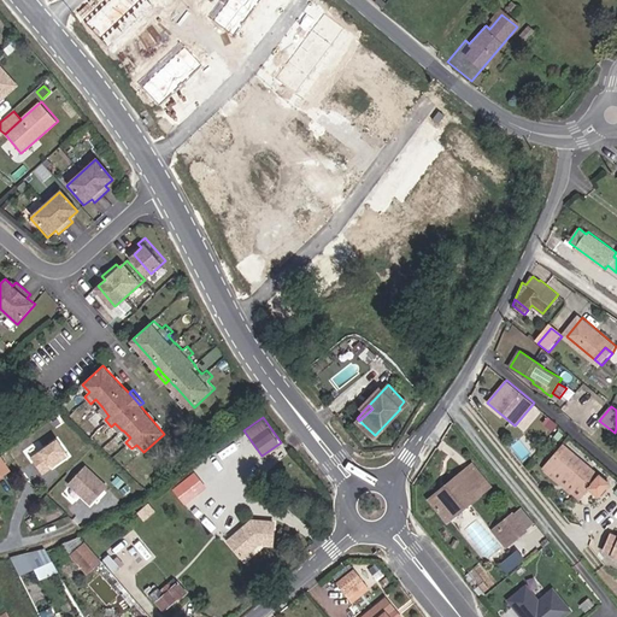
[(53,435),(30,458),(47,475),(70,451),(53,435)]
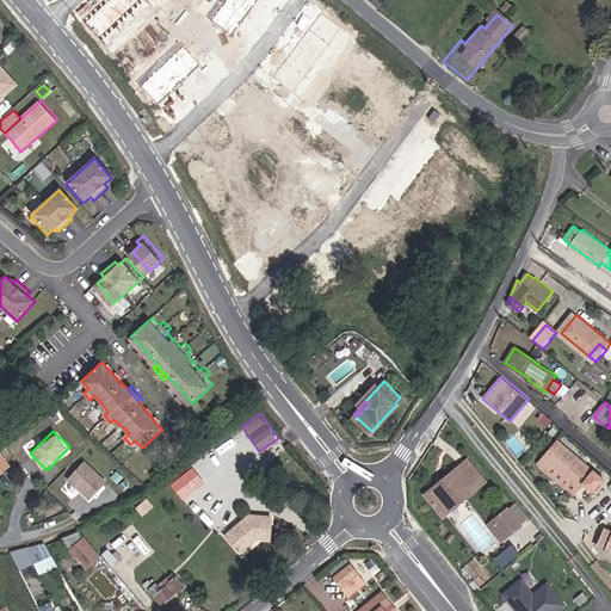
[(602,480),(569,451),(559,442),(543,460),(578,491),(584,483),(592,491),(602,480)]
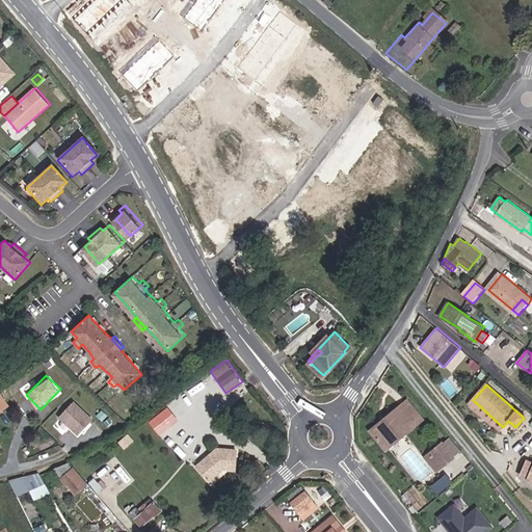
[(0,393),(0,392),(0,411),(9,405),(0,393)]
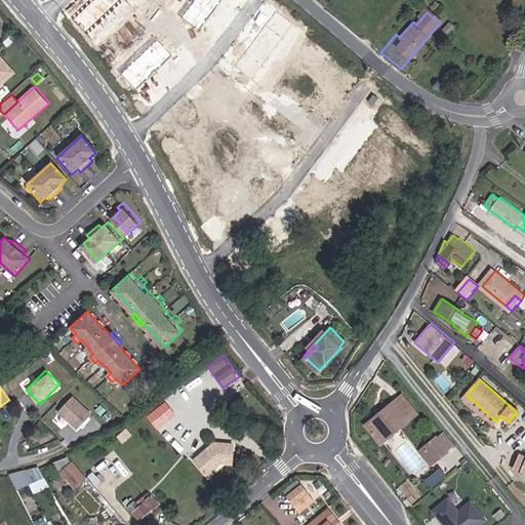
[(384,414),(368,427),(380,443),(417,413),(402,394),(380,411),(384,414)]
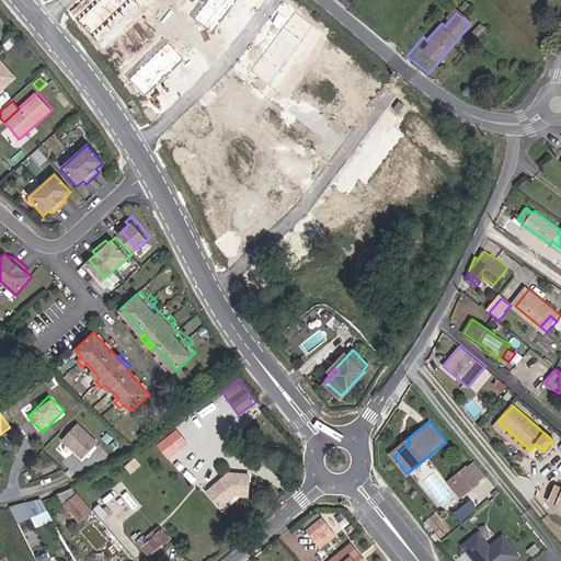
[(530,450),(499,422),(495,426),(527,454),(530,450)]
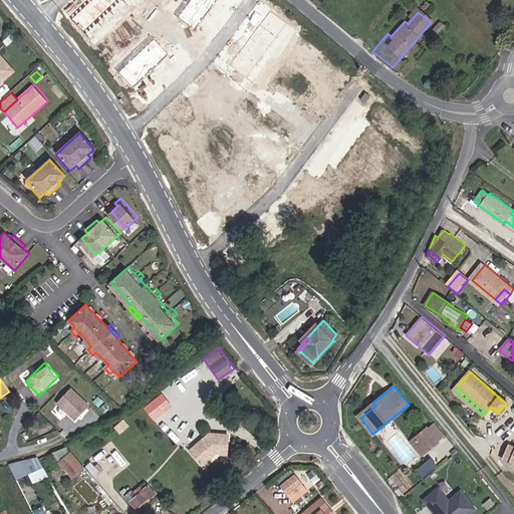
[(88,406),(71,390),(57,404),(75,421),(88,406)]
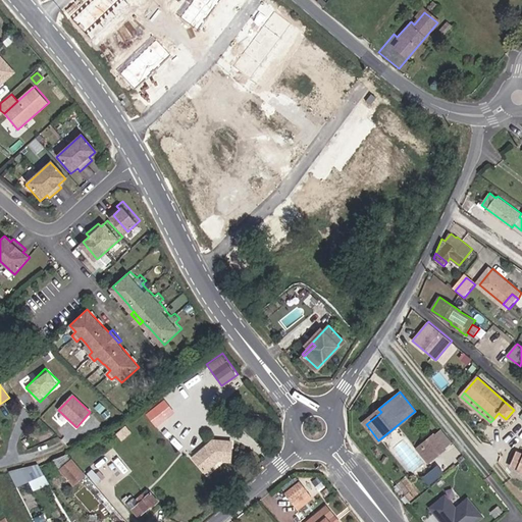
[(166,399),(146,411),(155,425),(175,412),(166,399)]
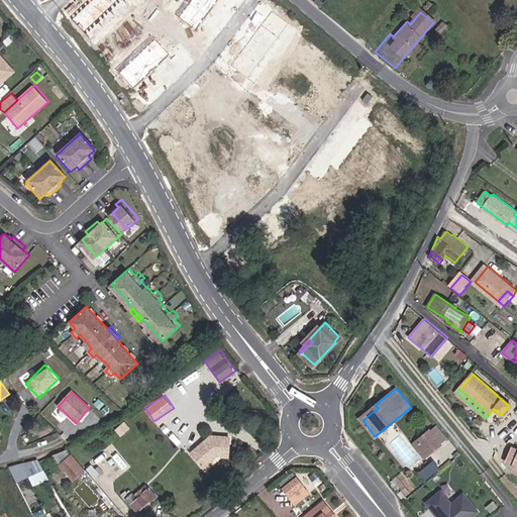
[(360,417),(363,420),(378,408),(375,405),(360,417)]
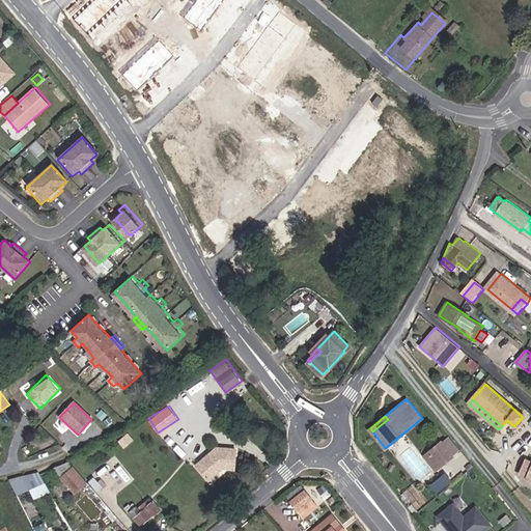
[(236,428),(227,419),(219,426),(229,436),(236,428)]
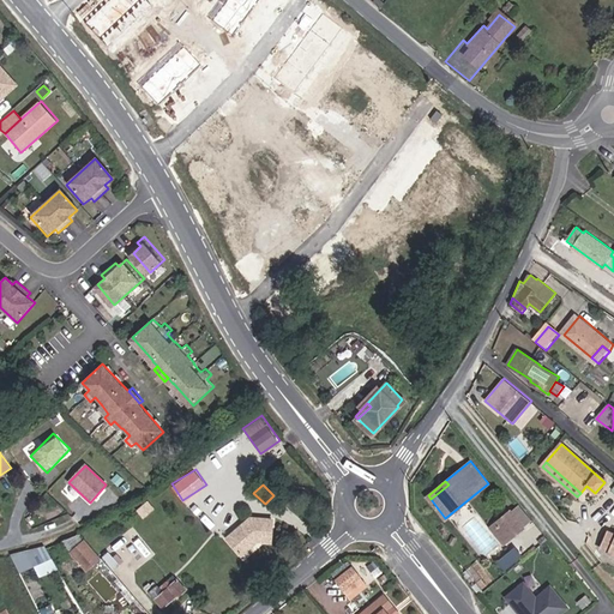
[(498,521),(511,537),(524,527),(511,511),(498,521)]
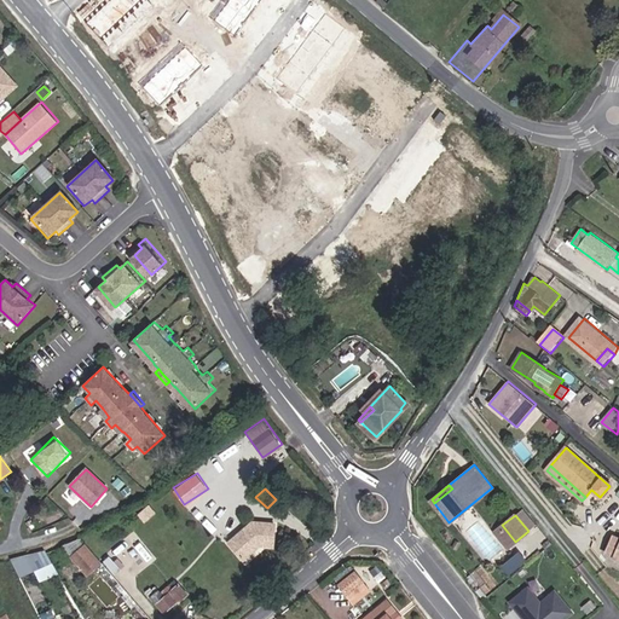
[(271,524),(248,521),(224,541),(238,559),(239,557),(244,557),(249,555),(249,549),(250,548),(248,545),(252,543),(253,547),(255,545),(267,547),(271,524)]
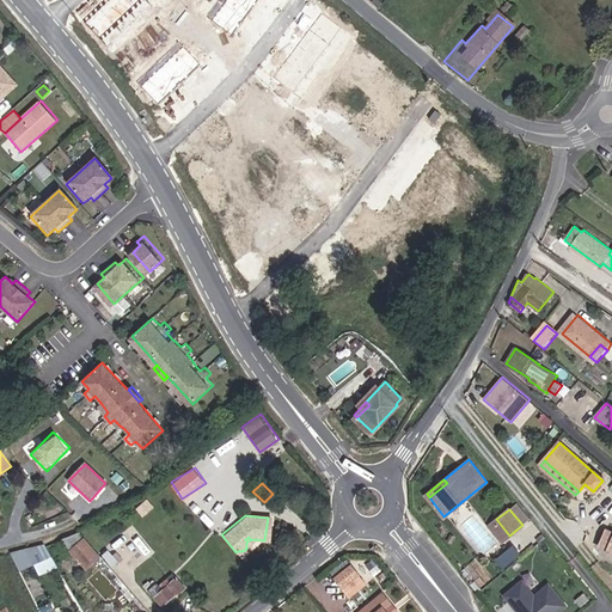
[(489,525),(502,540),(509,536),(496,519),(489,525)]
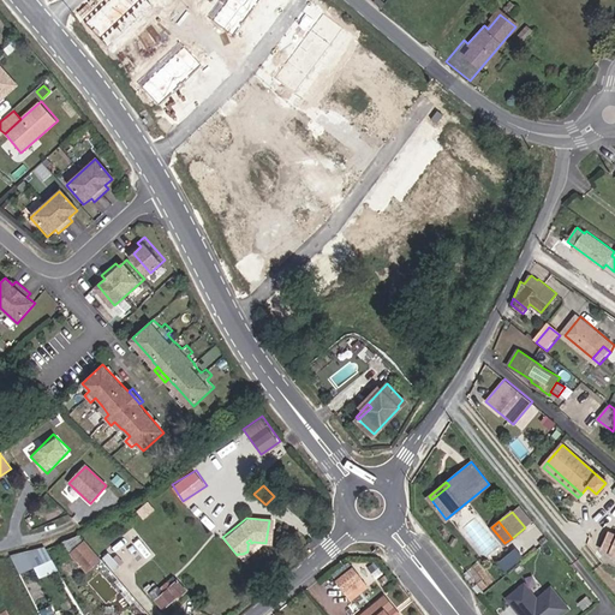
[(610,553),(614,541),(614,535),(610,533),(604,550),(610,553)]
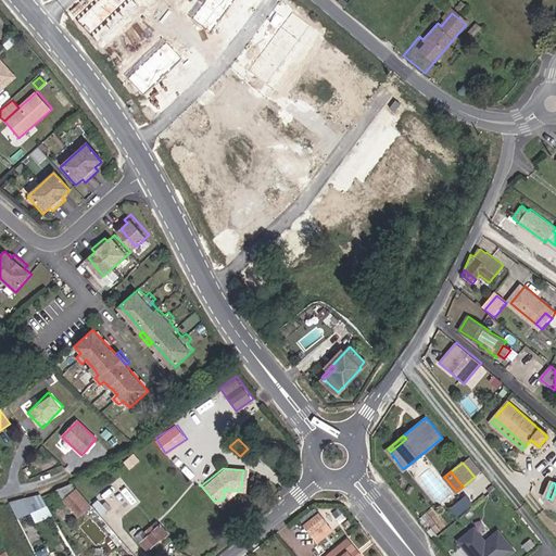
[(78,518),(89,509),(74,491),(66,497),(70,501),(66,504),(78,518)]
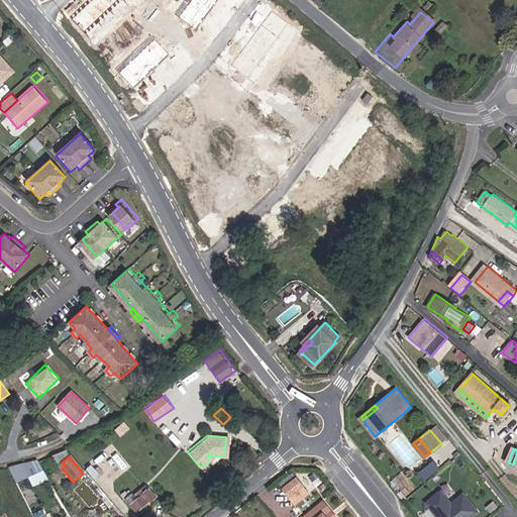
[(38,457),(10,466),(15,481),(42,472),(38,457)]
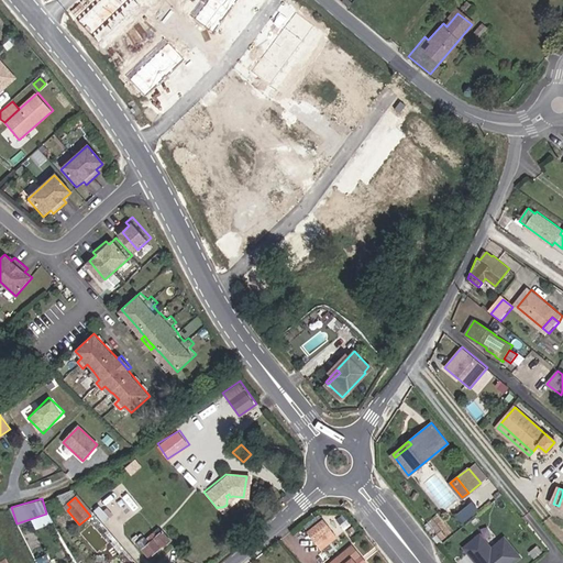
[(473,500),(456,512),(462,521),(478,509),(473,500)]
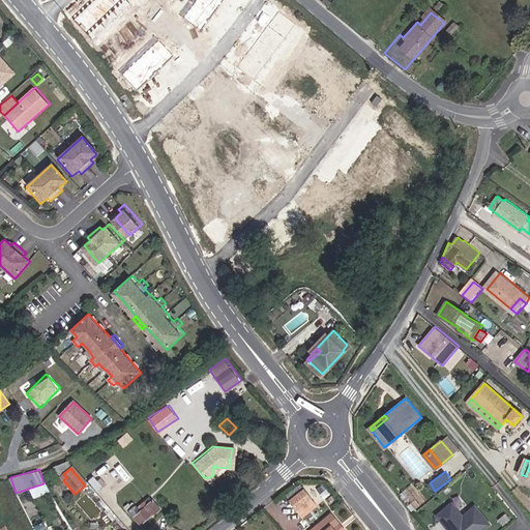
[(62,495),(68,490),(59,477),(53,482),(62,495)]
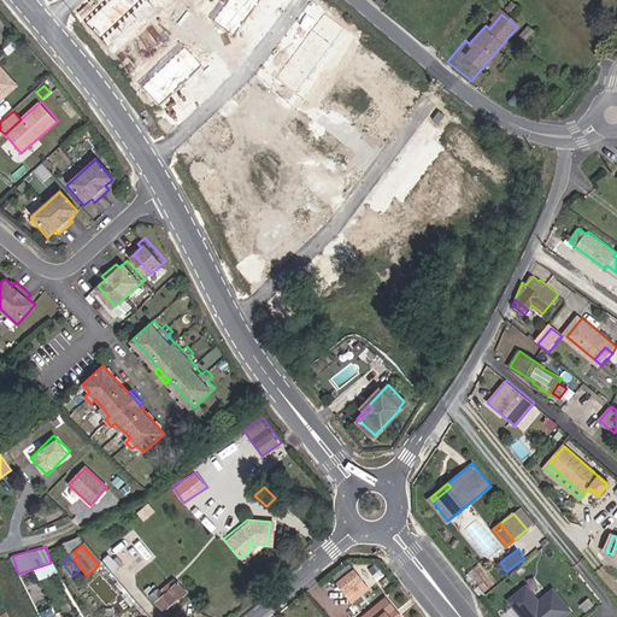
[(356,568),(338,582),(346,594),(364,580),(356,568)]
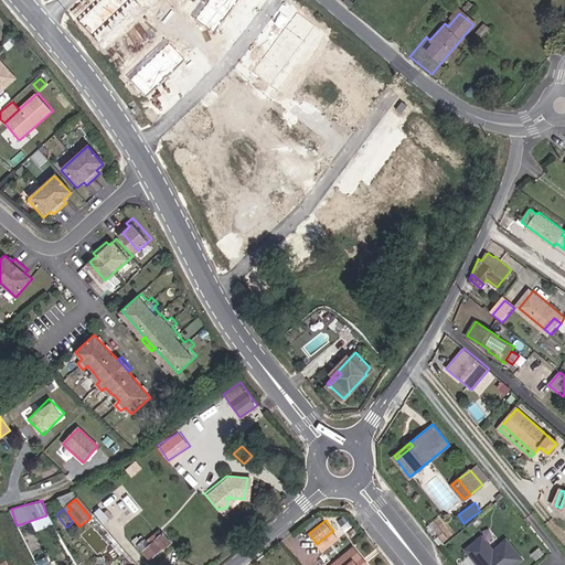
[(135,546),(140,553),(162,533),(158,530),(146,541),(144,539),(136,545),(135,546)]
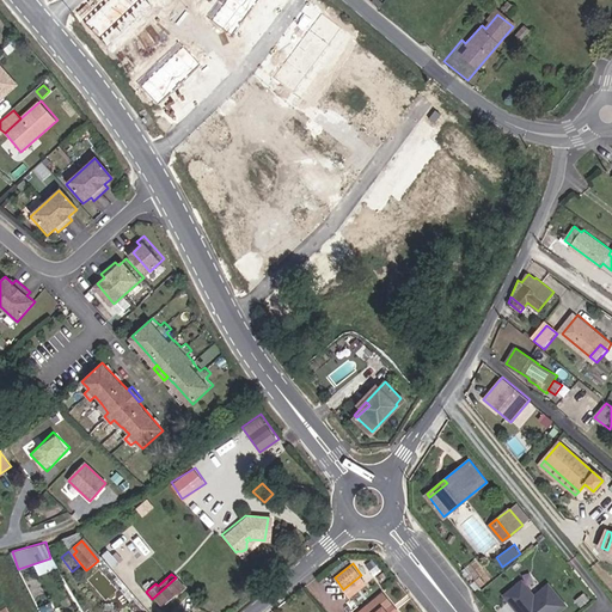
[(361,575),(343,589),(349,597),(367,582),(361,575)]
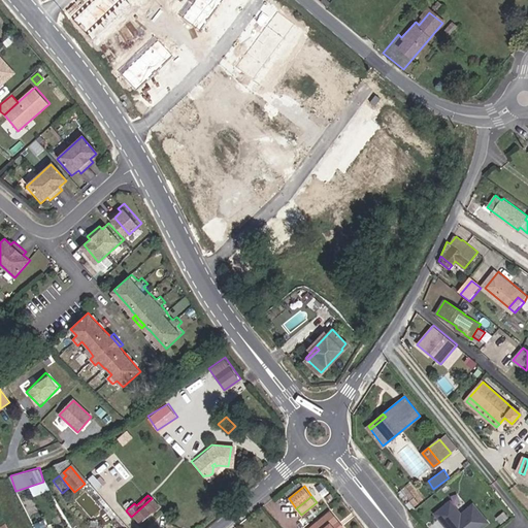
[(153,514),(160,507),(152,498),(131,517),(138,524),(152,513),(153,514)]
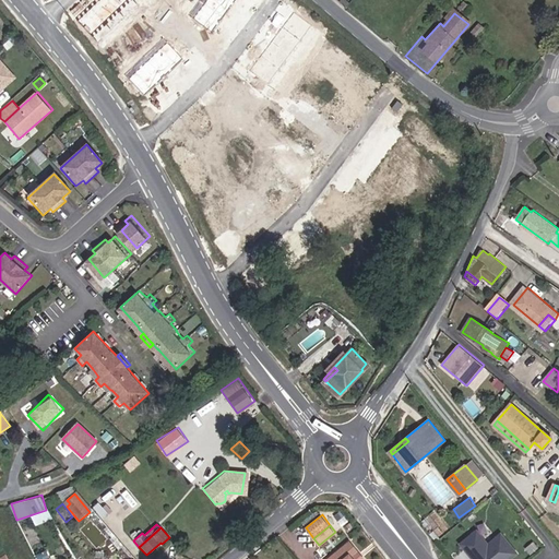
[(134,539),(142,533),(140,530),(137,533),(135,531),(130,535),(134,539)]
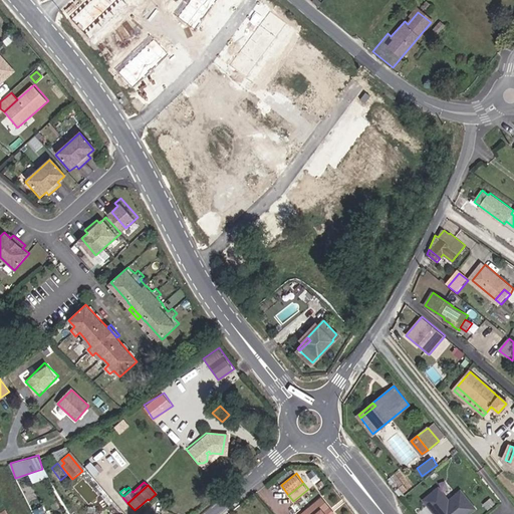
[(436,513),(467,513),(475,507),(460,489),(449,499),(438,487),(424,499),(436,513)]
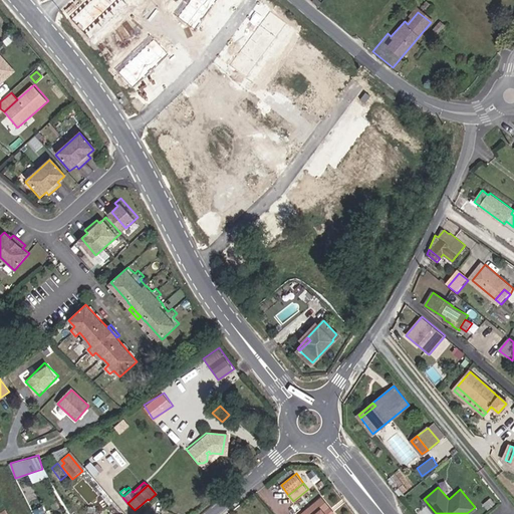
[(487,507),(495,501),(490,496),(483,502),(487,507)]
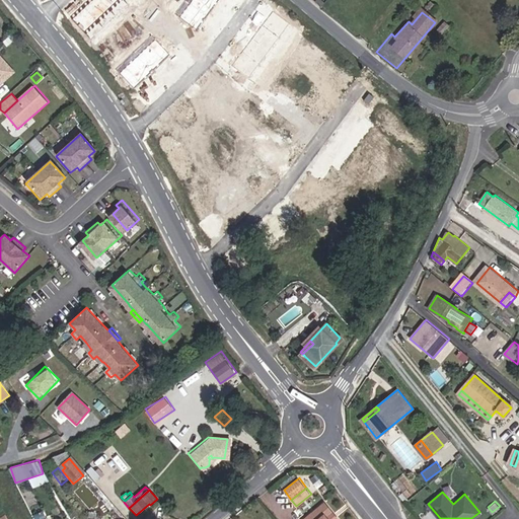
[(326,518),(323,515),(329,509),(324,503),(304,518),(326,518)]
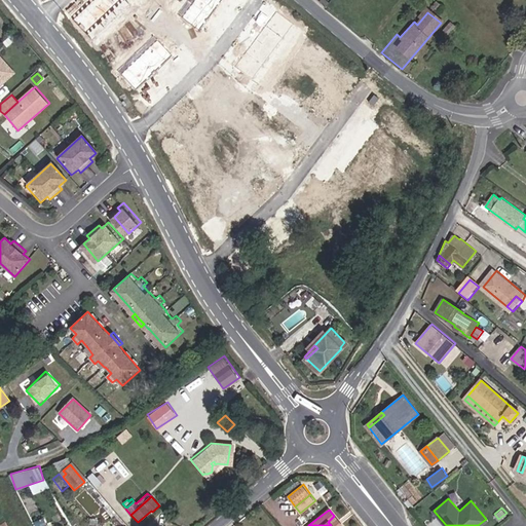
[(342,525),(334,516),(328,522),(331,525),(342,525)]
